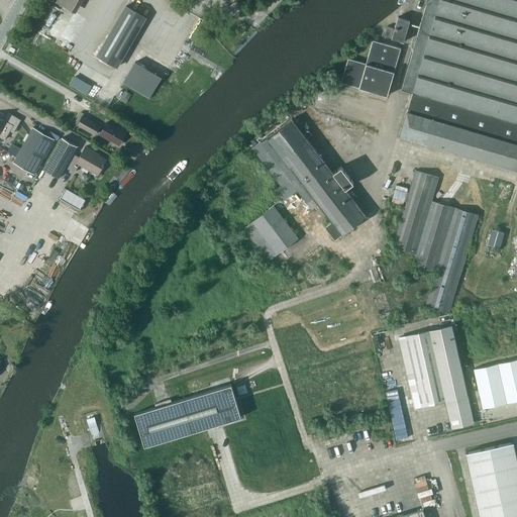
[(56,0),(55,3),(77,13),(82,0),(56,0)]
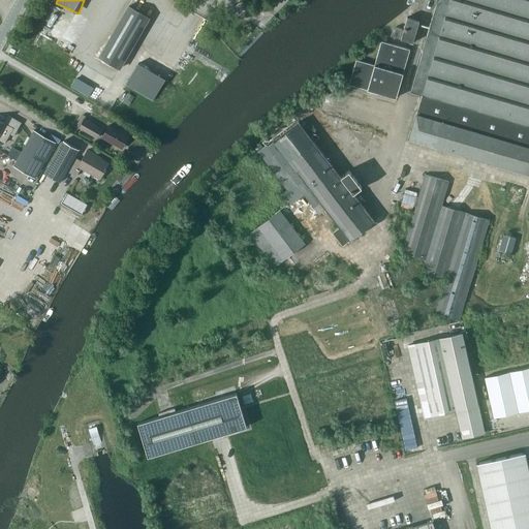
[(528,0),(439,0),(436,3),(410,91),(423,95),(410,138),(528,173),(528,0)]
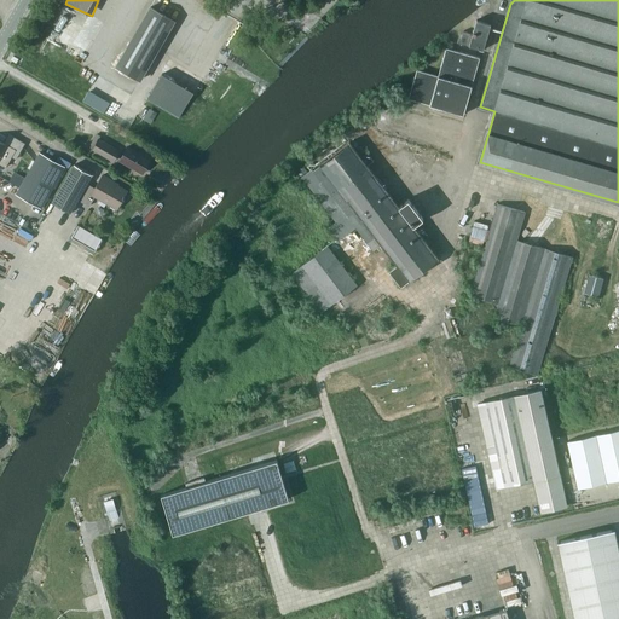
[(116,65),(140,80),(174,21),(150,7),(116,65)]
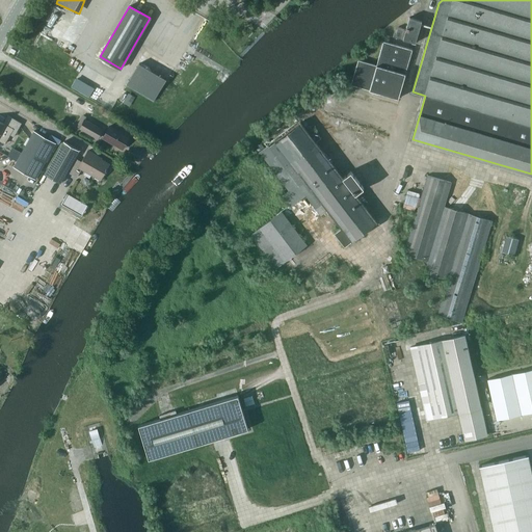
[(393,37),(415,44),(421,22),(409,18),(405,30),(398,27),(395,29),(393,37)]
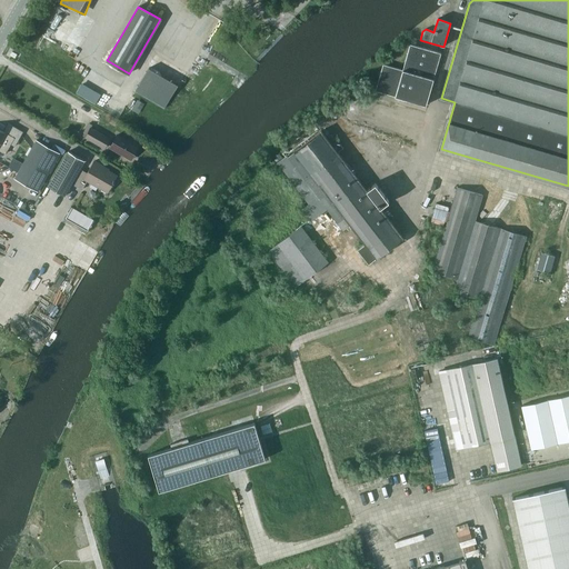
[(402,69),(382,63),(375,90),(426,105),(440,53),(410,43),(402,69)]
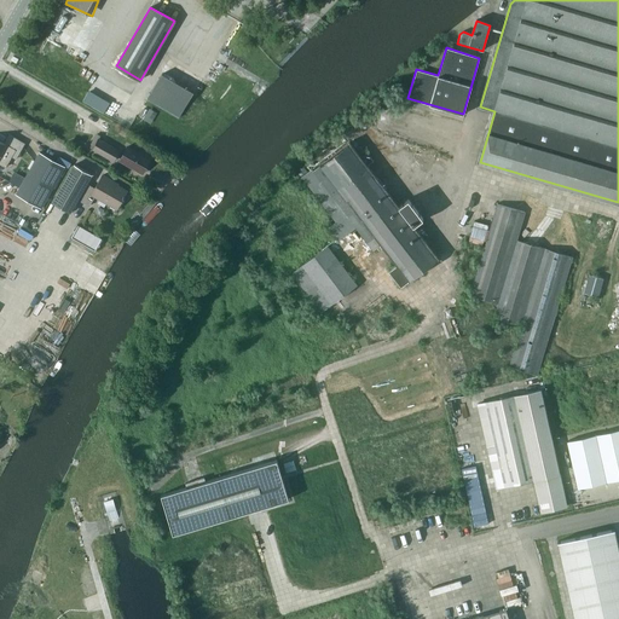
[(179,117),(192,92),(158,74),(145,98),(179,117)]
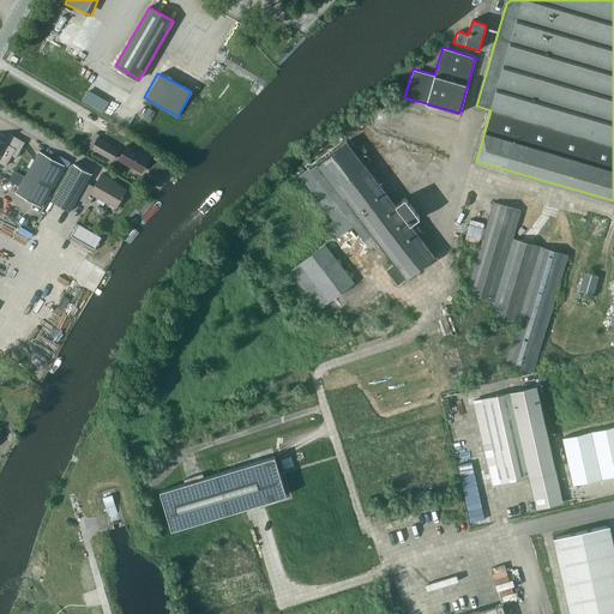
[(16,158),(25,143),(10,133),(4,143),(0,139),(0,162),(5,166),(12,156),(16,158)]
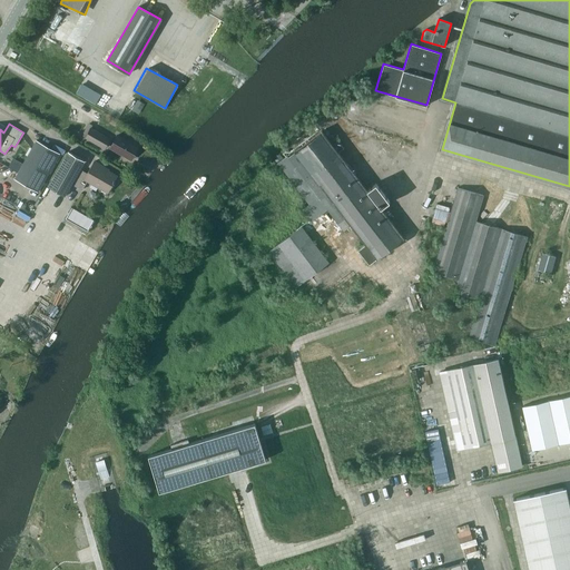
[(85,138),(104,149),(109,139),(90,128),(85,138)]
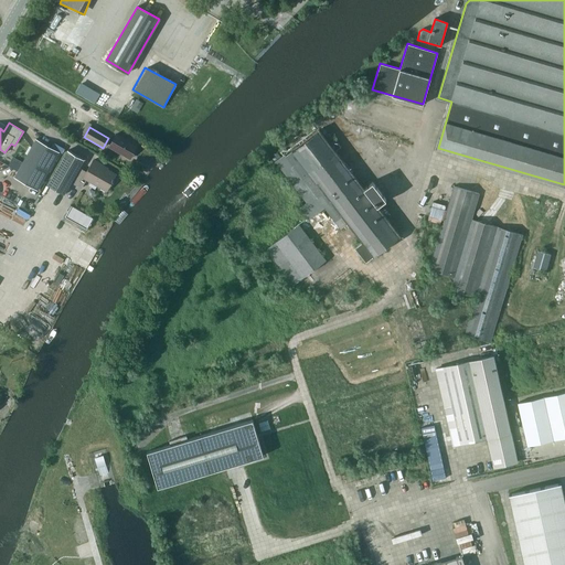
[(400,235),(377,205),(385,199),(372,181),(363,188),(334,150),(339,147),(331,136),(327,140),(319,129),(291,150),(285,156),(317,198),(333,219),(340,227),(347,223),(362,242),(355,246),(365,259),(372,255),(372,256),(400,235)]
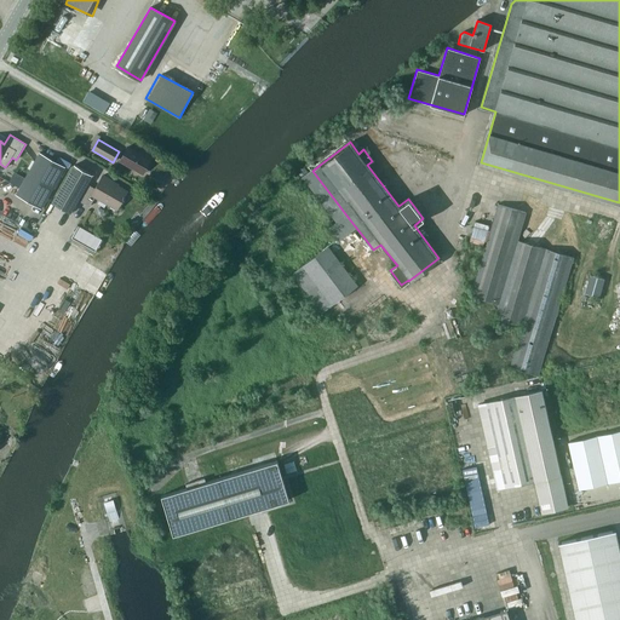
[(149,159),(153,153),(142,147),(138,153),(127,147),(120,160),(142,173),(150,159),(149,159)]
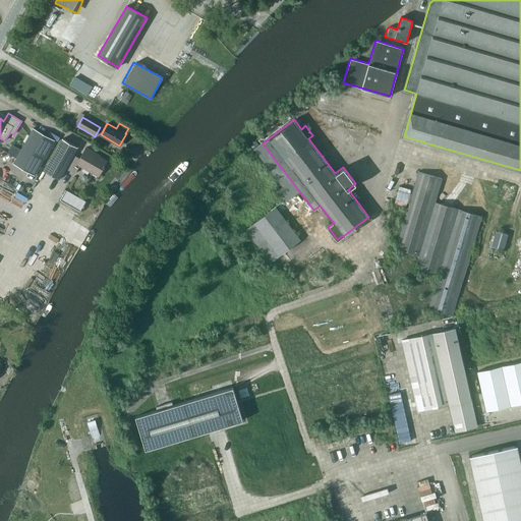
[(34,176),(55,140),(34,128),(12,164),(34,176)]
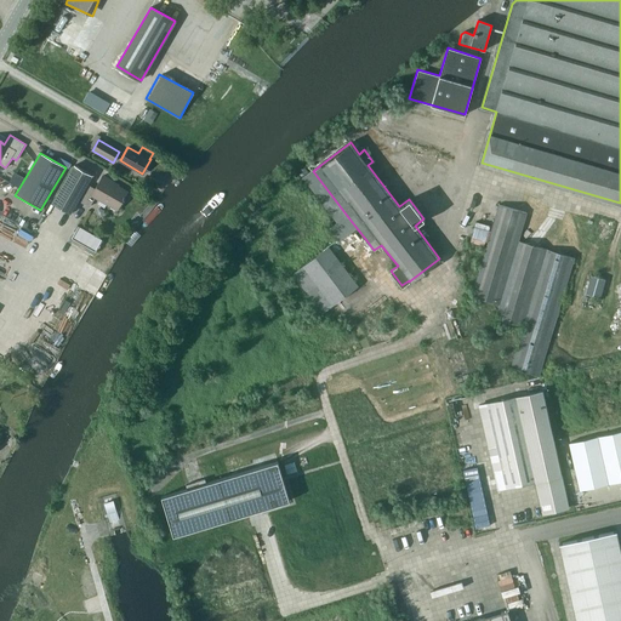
[(69,212),(77,200),(86,183),(91,175),(74,165),(52,203),(69,212)]
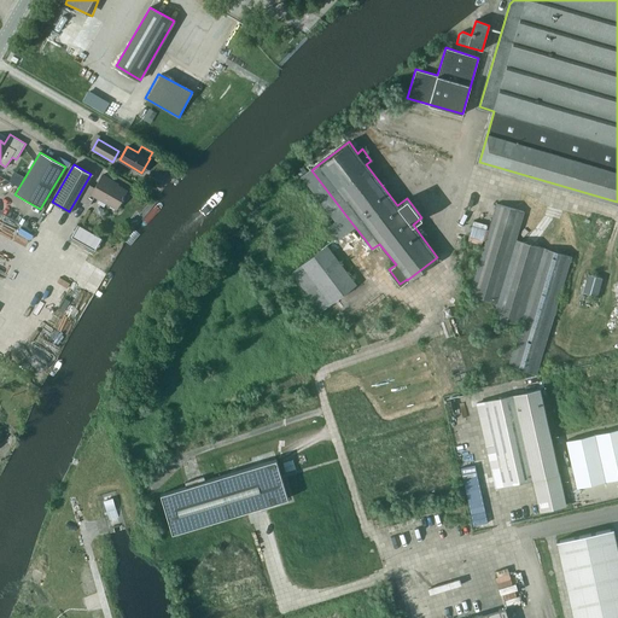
[(116,208),(126,191),(112,182),(114,181),(101,174),(94,187),(86,182),(76,199),(88,205),(94,196),(116,208)]
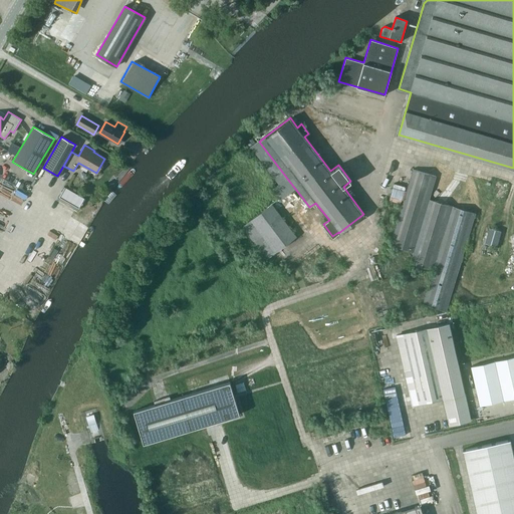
[(446,311),(475,214),(429,200),(436,177),(413,170),(390,245),(413,252),(410,263),(433,270),(423,304),(446,311)]
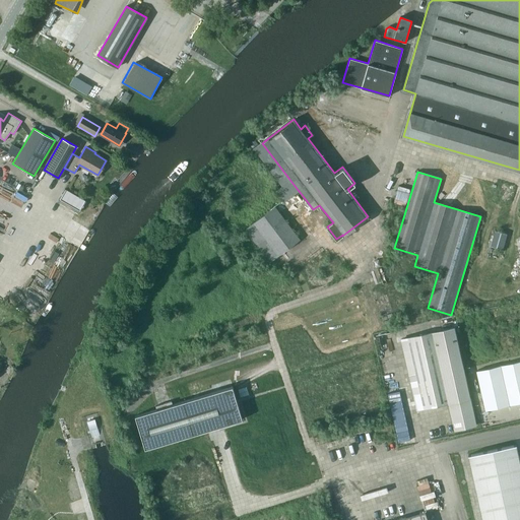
[(79,211),(85,201),(65,189),(59,199),(79,211)]
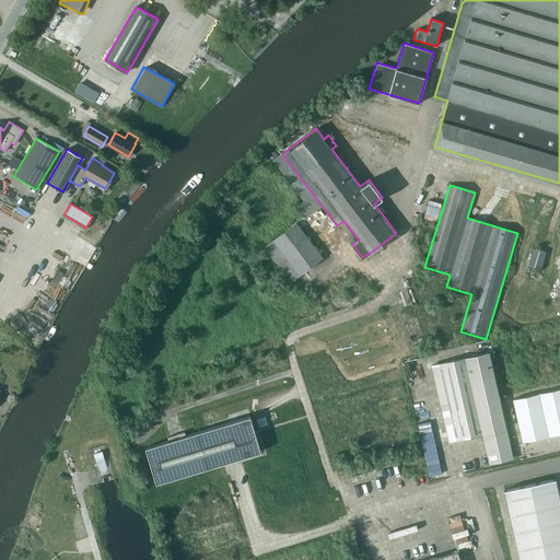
[(290,282),(322,258),(295,223),(264,247),(290,282)]
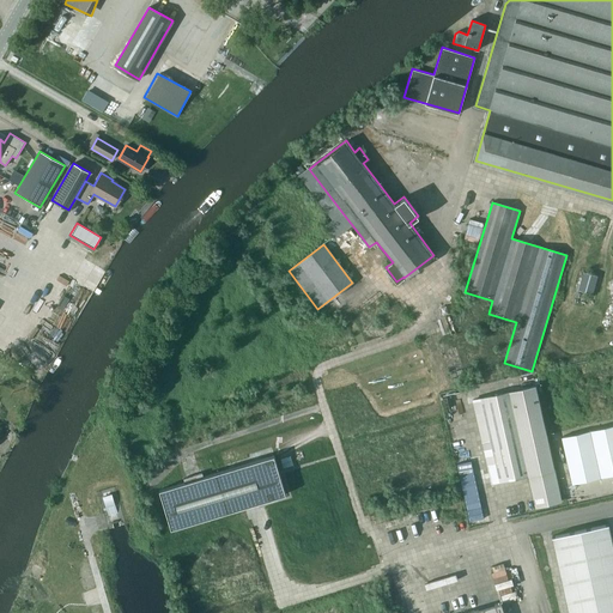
[(577,290),(592,295),(598,275),(583,272),(577,290)]
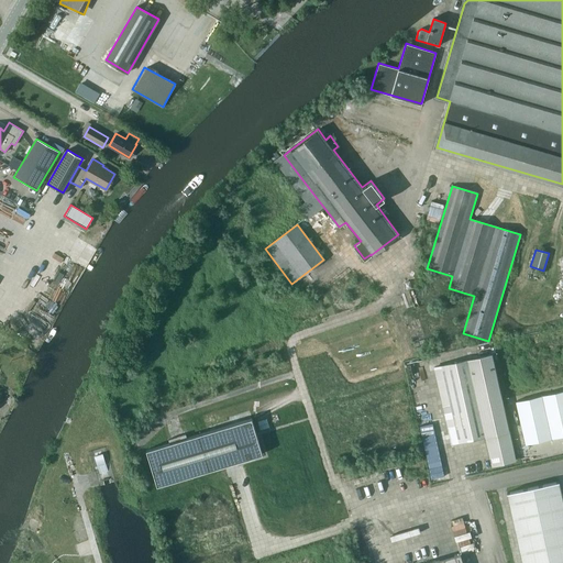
[(492,465),(515,461),(490,355),(434,367),(451,443),(485,435),(492,465)]
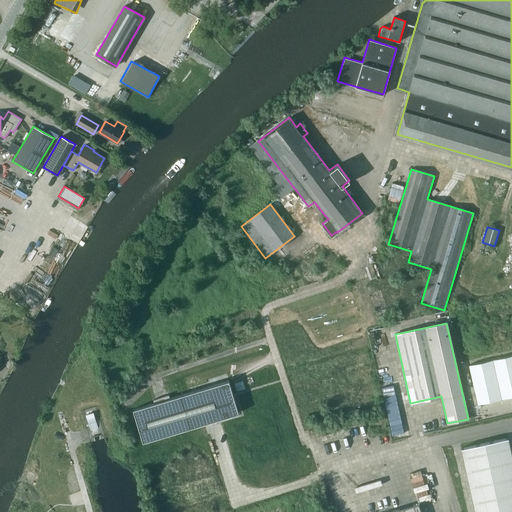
[(511,353),(495,358),(505,397),(511,395),(511,353)]
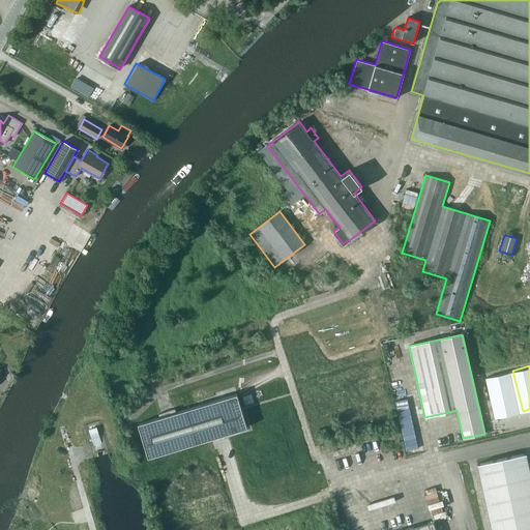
[(512,371),(489,377),(498,416),(523,411),(512,371)]
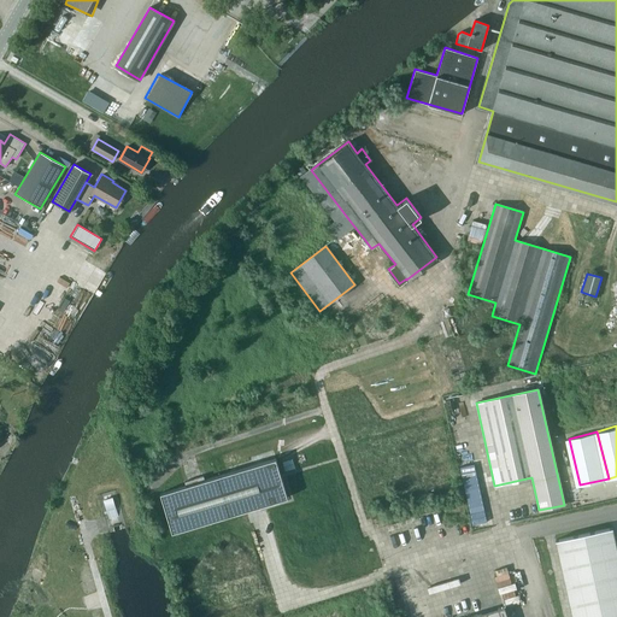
[(160,493),(172,532),(287,498),(275,459),(207,480),(205,475),(187,480),(188,486),(160,493)]
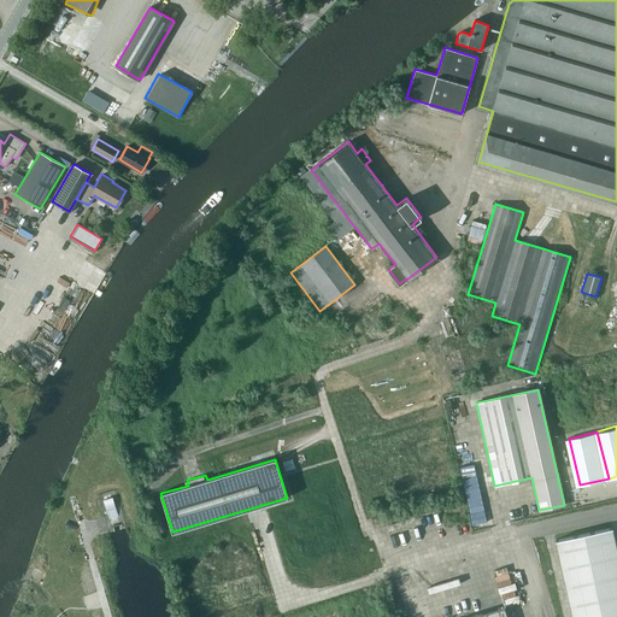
[(479,487),(464,489),(472,526),(486,523),(479,487)]
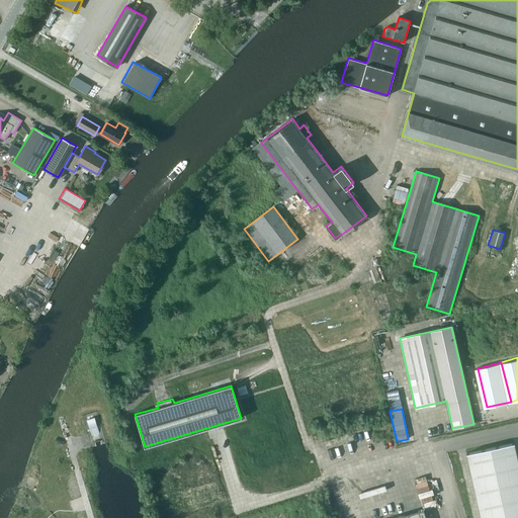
[(94,418),(87,420),(92,436),(98,434),(94,418)]
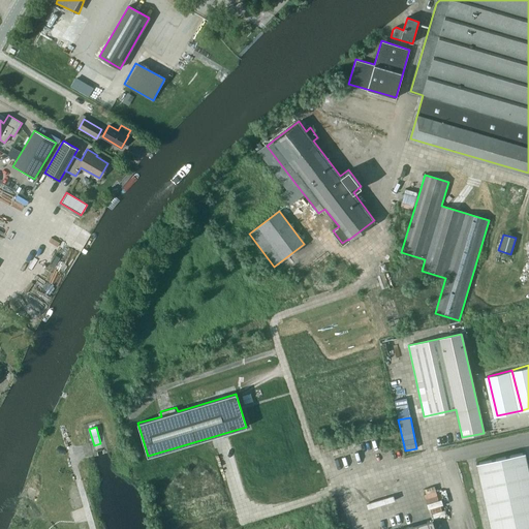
[(528,528),(528,473),(525,453),(475,463),(490,528),(528,528)]
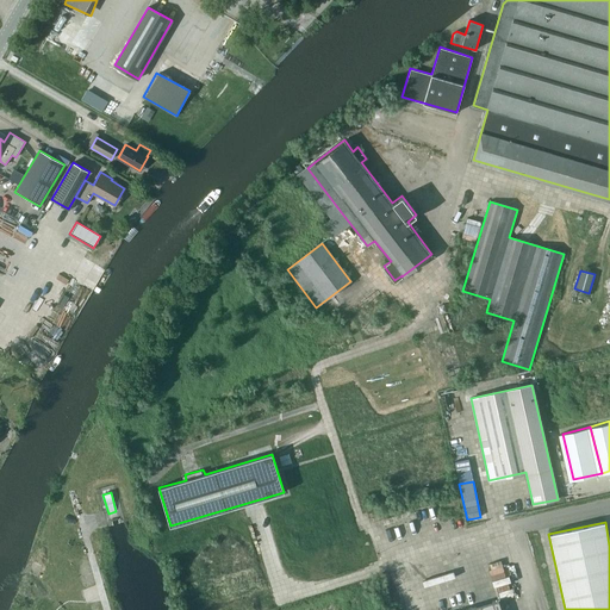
[(462,609),(500,609),(497,599),(462,609)]
